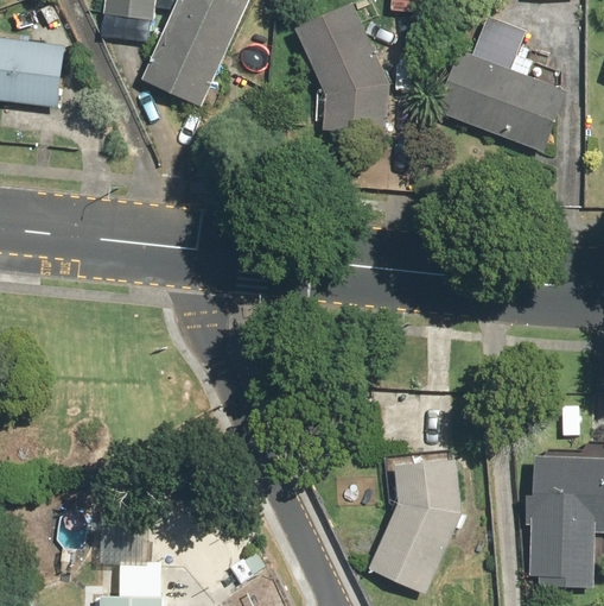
[(103,0),(102,14),(152,19),(153,0),(103,0)]
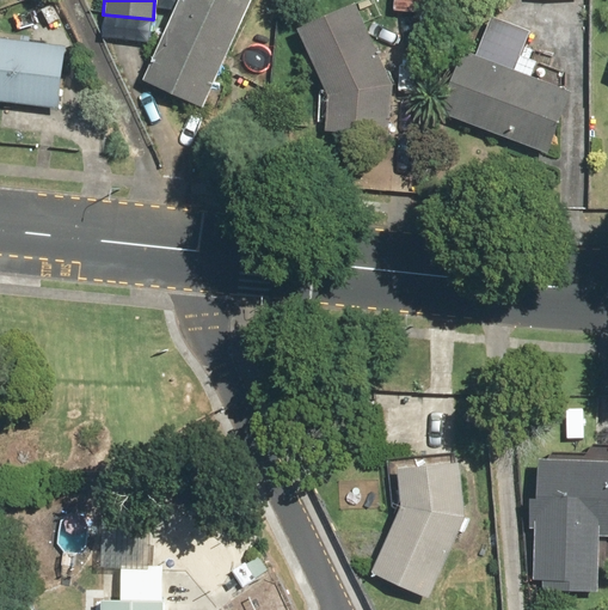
[(178,0),(141,79),(200,107),(250,0),(178,0)]
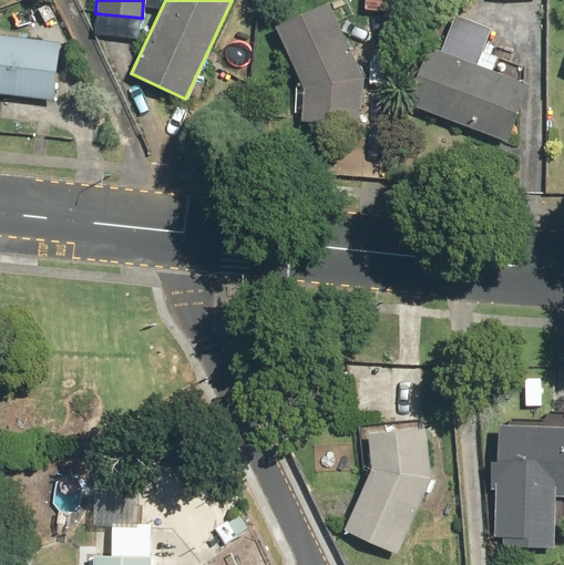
[(365,0),(363,11),(397,13),(397,0),(365,0)]
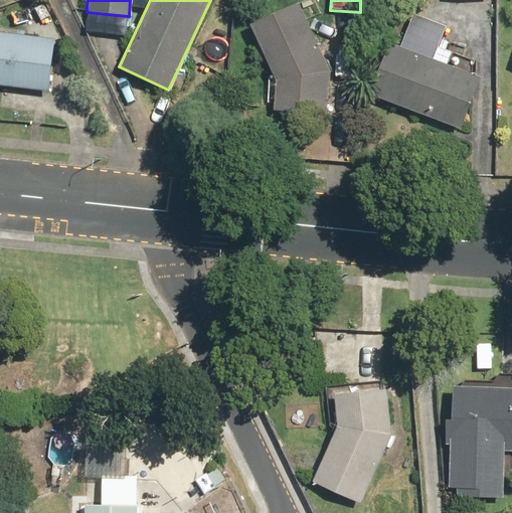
[(324,117),(328,68),(299,4),(251,26),(275,77),(272,112),(324,117)]
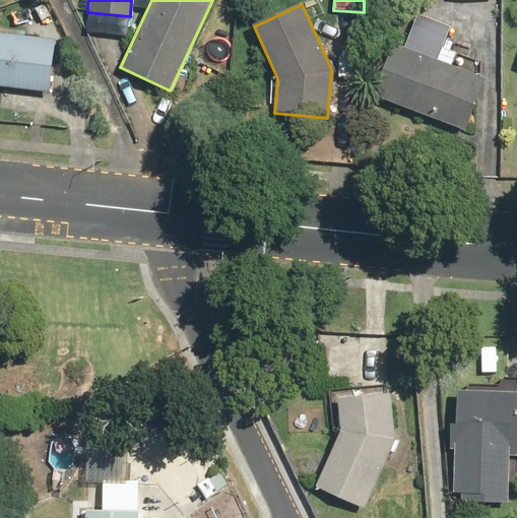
[(48,40),(0,34),(0,85),(43,90),(48,40)]
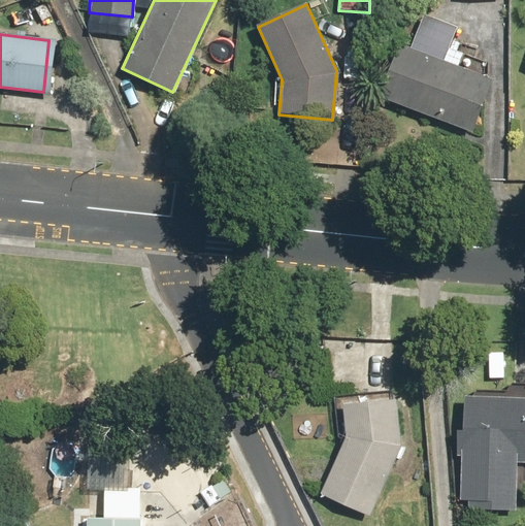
[(400,41),(378,95),(470,134),(493,80),(458,65),(463,52),(449,45),(443,59),(400,41)]
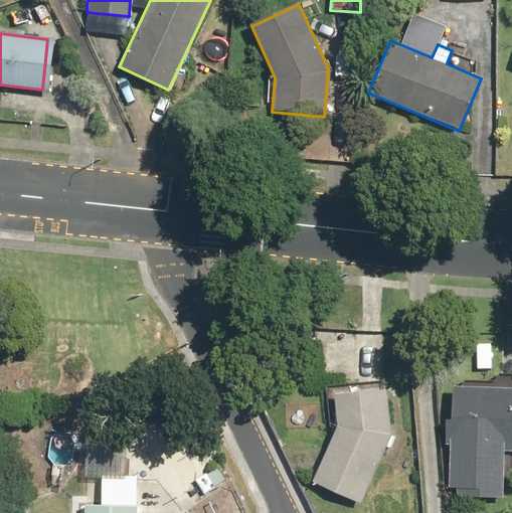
[(511,384),(453,382),(451,417),(445,417),(443,443),(450,443),(448,483),(456,484),(455,494),(502,496),(504,450),(511,450),(511,384)]
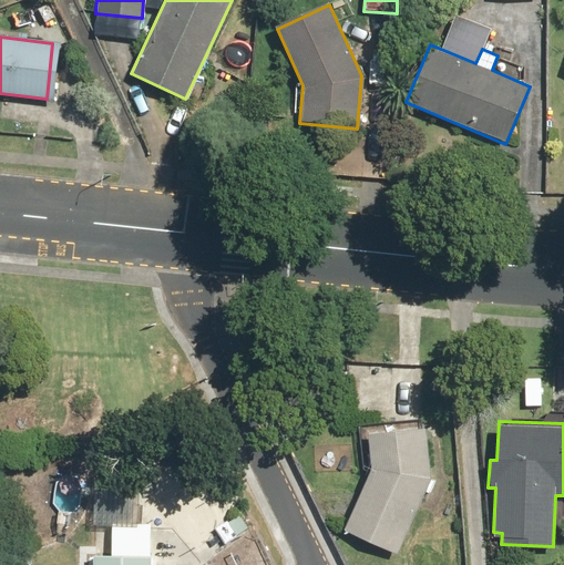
[(345,527),(395,552),(430,478),(426,425),(369,431),(372,468),(345,527)]
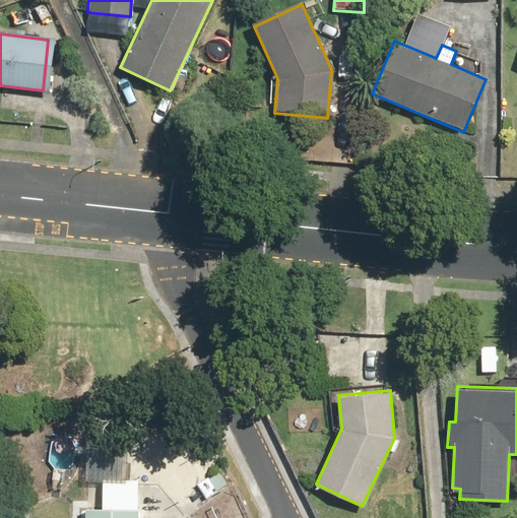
[(85,490),(84,517),(168,517),(137,517),(139,478),(102,477),(101,490),(85,490)]
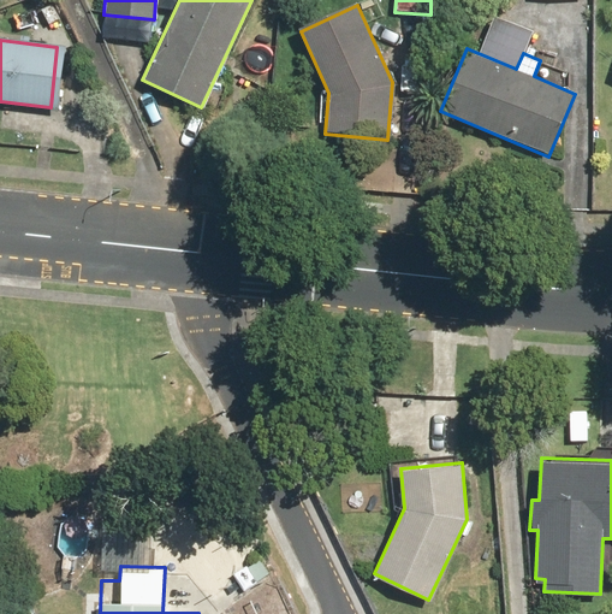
[(280,613),(259,585),(223,612),(224,613),(280,613)]
